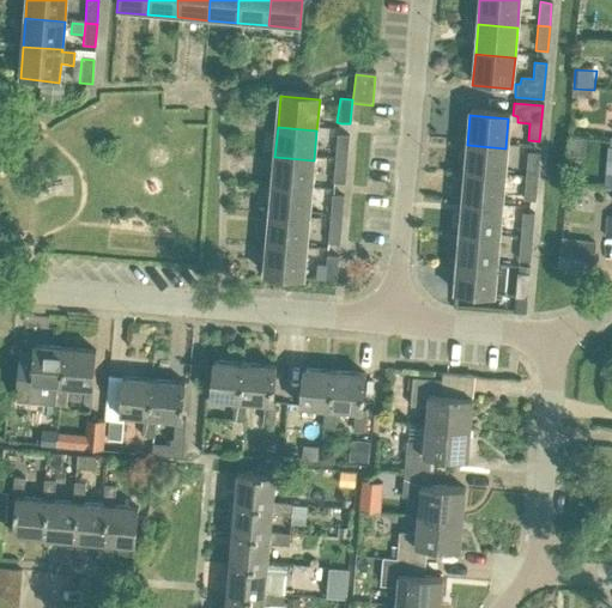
[(346,160),(349,137),(337,135),(334,159),(346,160)]
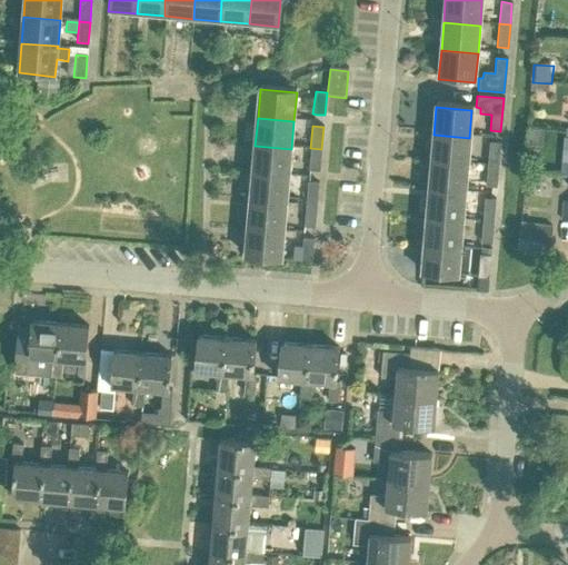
[(431,162),(467,166),(469,138),(434,135),(431,162)]
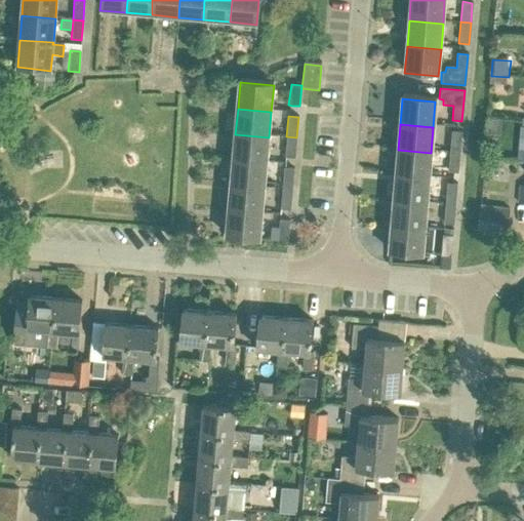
[(459,152),(461,131),(451,131),(449,152),(459,152)]
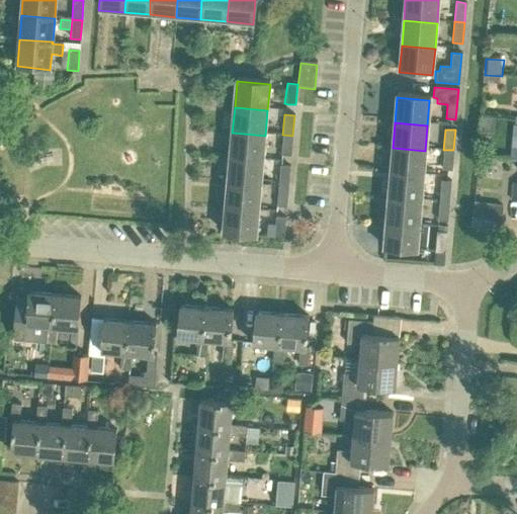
[(230,158),(263,162),(265,136),(232,133),(230,158)]
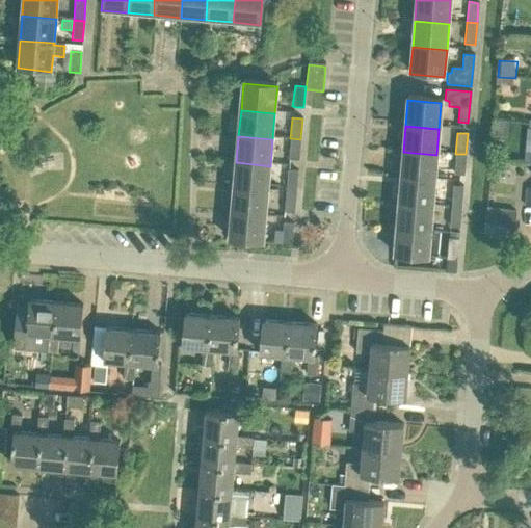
[(290,138),(288,159),(298,160),(300,139),(290,138)]
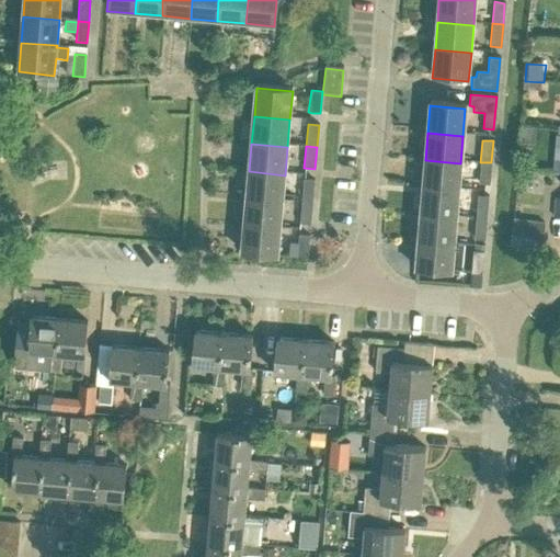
[(422,188),(458,191),(460,163),(425,160),(422,188)]
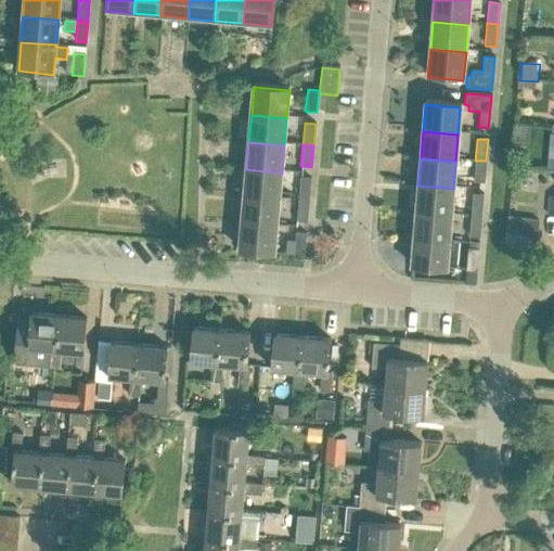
[(475,161),(473,182),(484,182),(486,161),(475,161)]
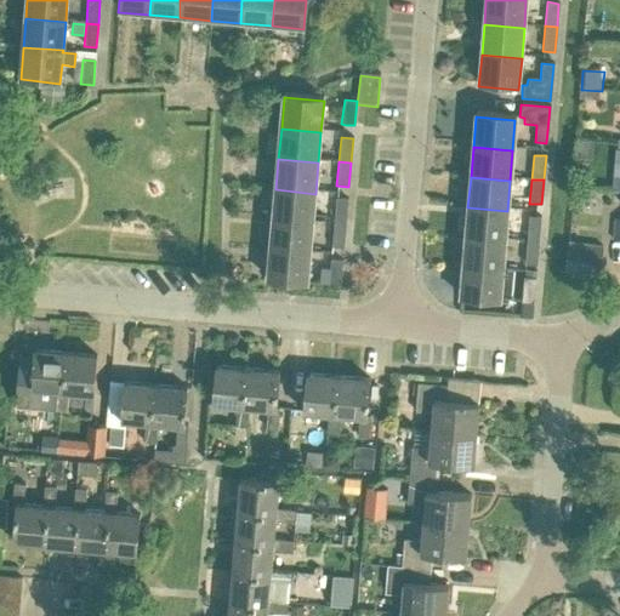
[(272,221),(312,224),(316,194),(276,189),(272,221)]
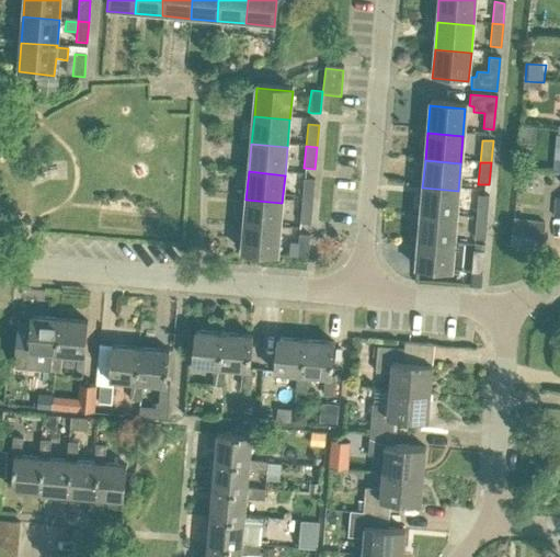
[(300,201),(311,202),(313,181),(303,179),(300,201)]
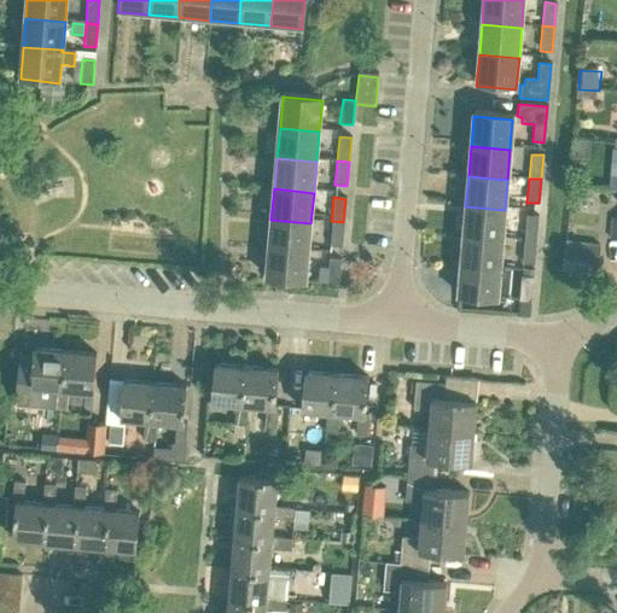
[(463,237),(502,240),(505,210),(465,206),(463,237)]
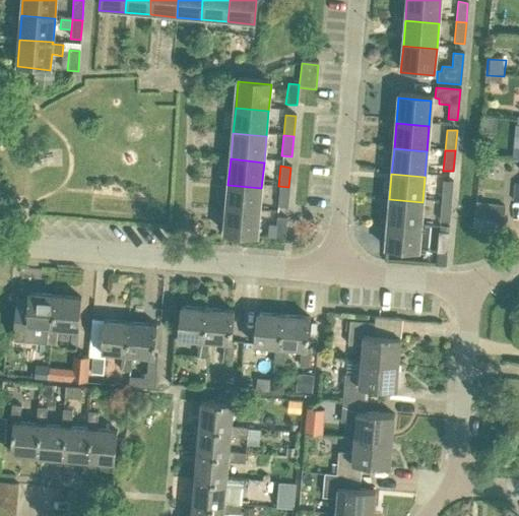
[(440,201),(450,202),(452,182),(442,181),(440,201)]
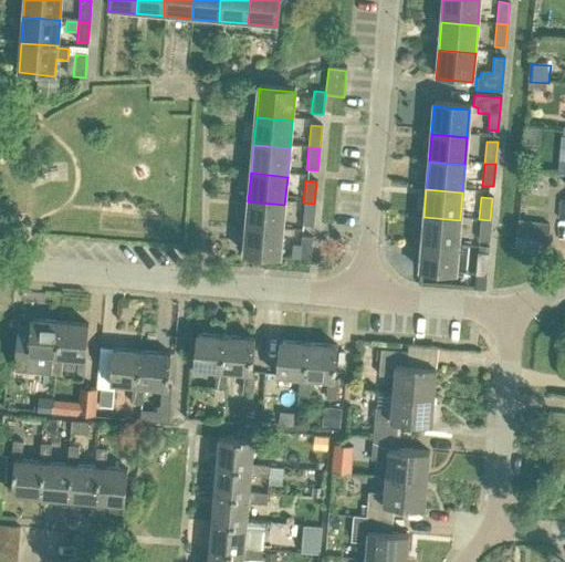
[(246,229),(282,232),(284,205),(248,201),(246,229)]
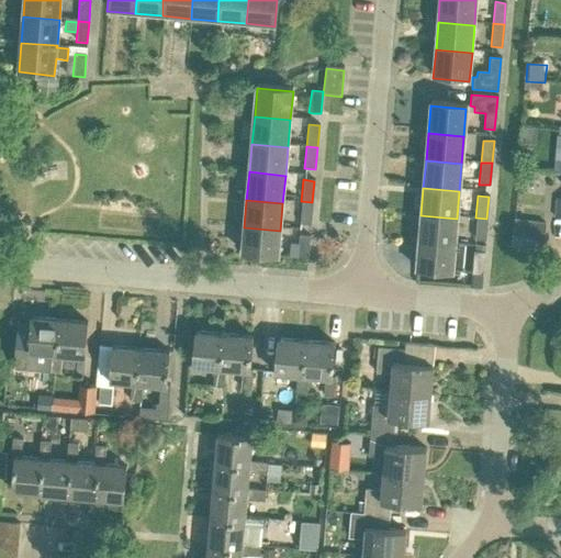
[(301,201),(299,223),(311,224),(312,202),(301,201)]
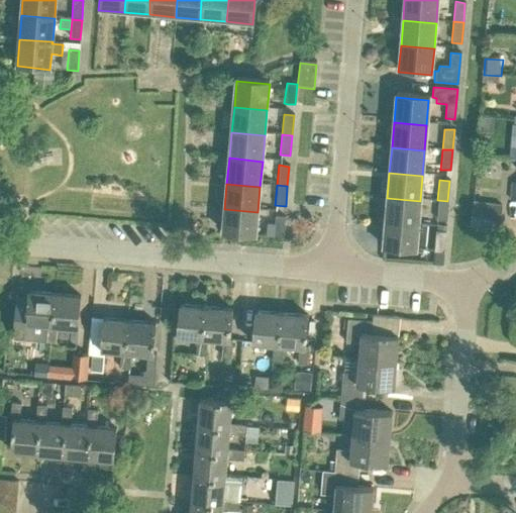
[(385,223),(418,226),(420,201),(387,198),(385,223)]
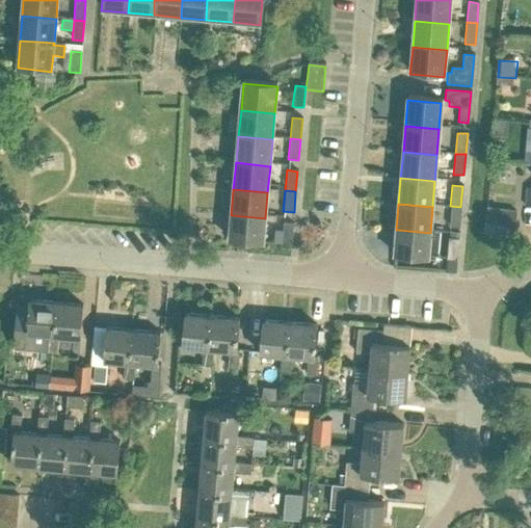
[(450,206),(449,227),(459,228),(460,207),(450,206)]
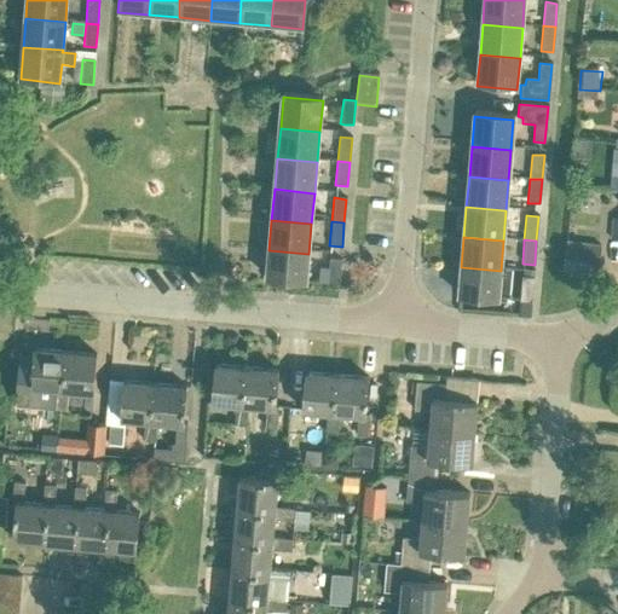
[(566,244),(562,272),(596,277),(600,248),(566,244)]
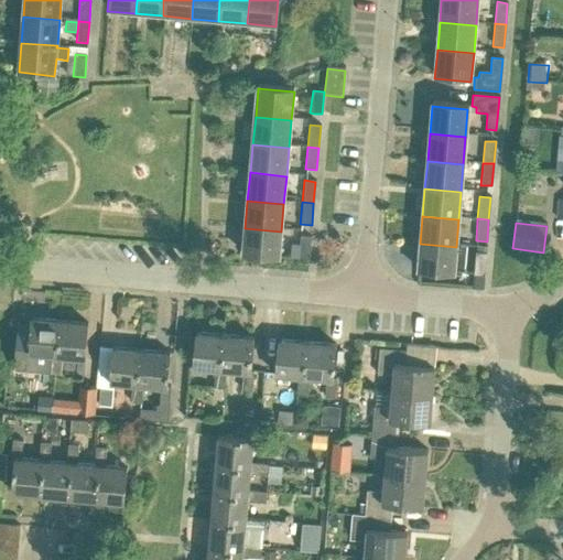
[(242,257),(278,259),(281,232),(245,228),(242,257)]
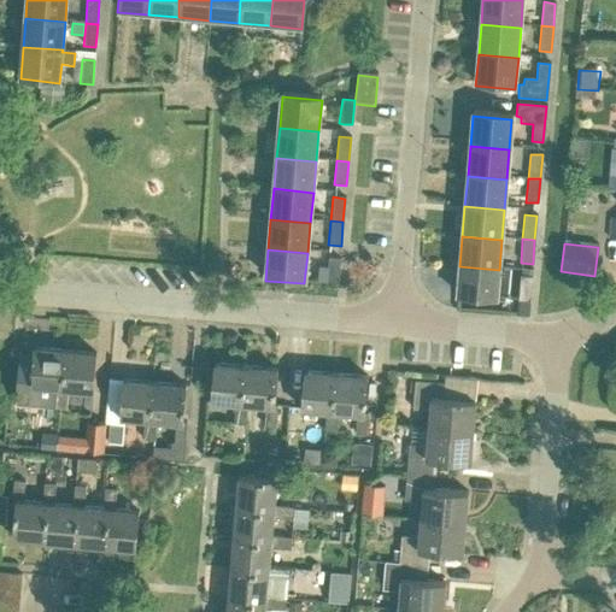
[(326,282),(338,283),(340,259),(328,258),(326,282)]
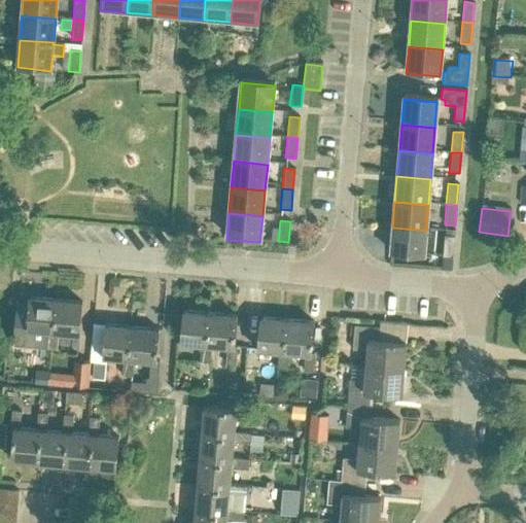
[(390,253),(423,256),(426,231),(392,228),(390,253)]
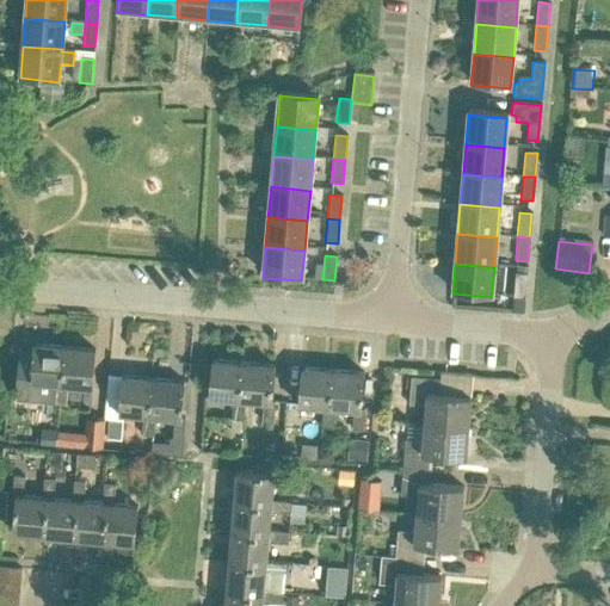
[(512,297),(524,298),(527,273),(515,273),(512,297)]
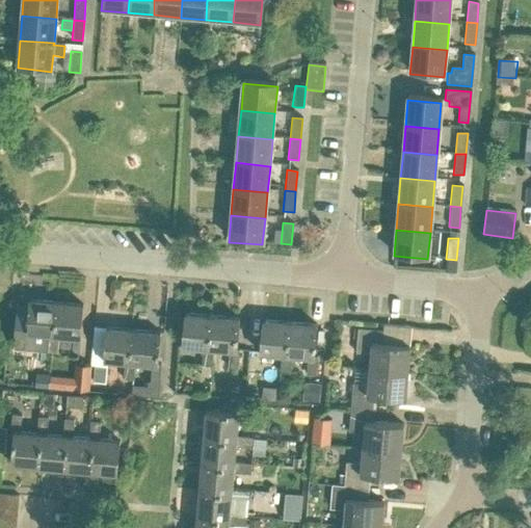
[(52,337),(55,305),(28,302),(27,315),(17,314),(14,350),(47,353),(49,337),(52,337)]
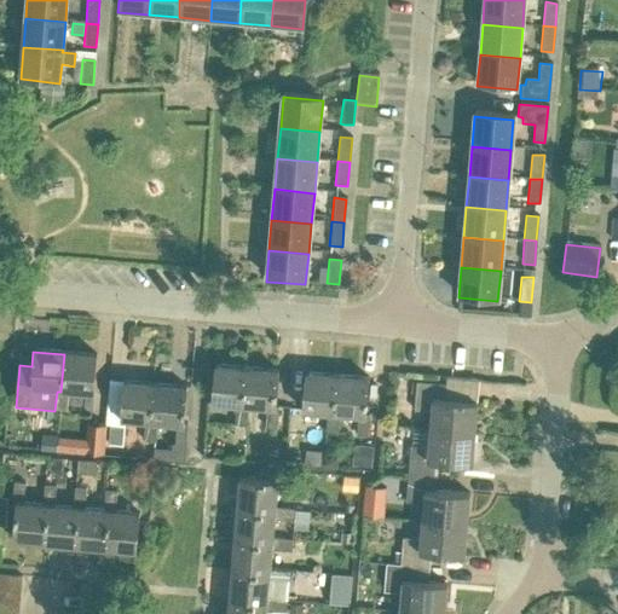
[(92,394),(96,357),(64,354),(61,392),(57,392),(55,411),(67,412),(68,393),(92,394)]
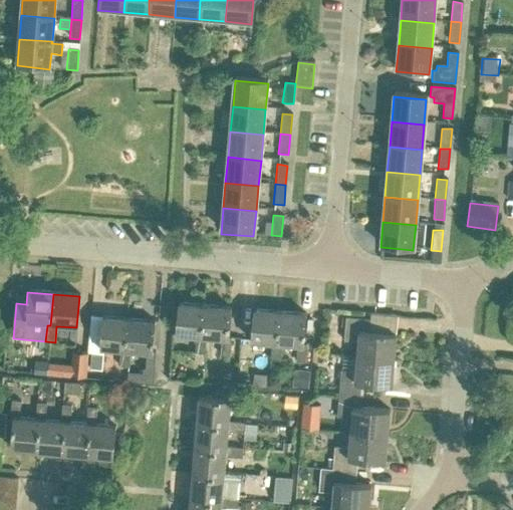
[(201,338),(204,307),(178,304),(175,335),(195,337),(194,354),(203,354),(205,338),(201,338)]
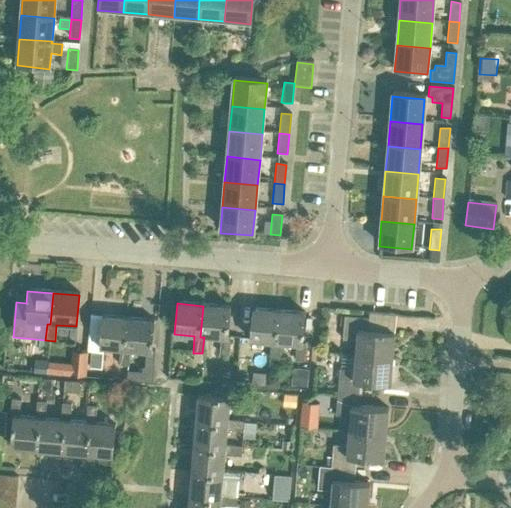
[(225,339),(228,308),(203,306),(200,337),(204,337),(219,338),(218,355),(227,356),(228,339),(225,339)]
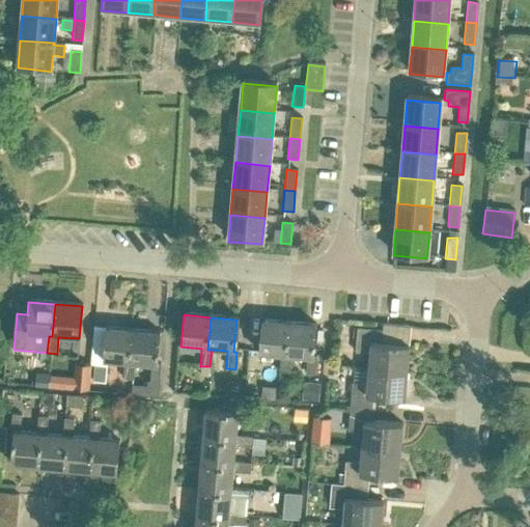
[(288,373),(289,357),(286,356),(289,324),(262,322),(260,354),(263,355),(263,354),(279,356),(278,372),(288,373)]
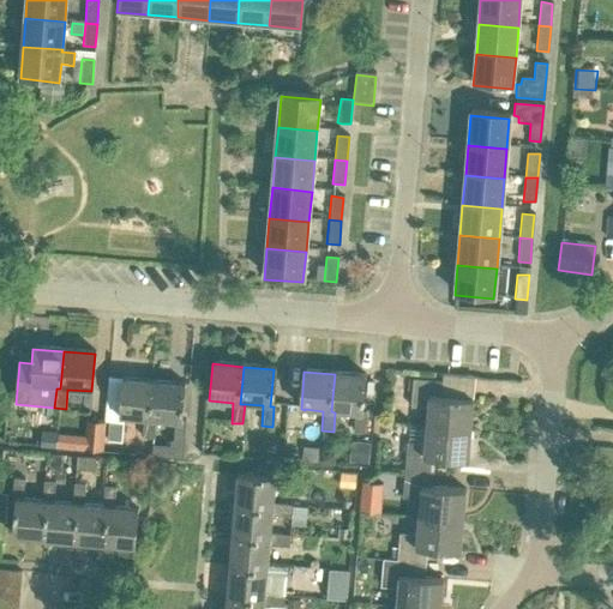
[(352,434),(362,434),(365,414),(361,412),(365,377),(335,374),(331,411),(335,412),(336,412),(354,414),(352,434)]
